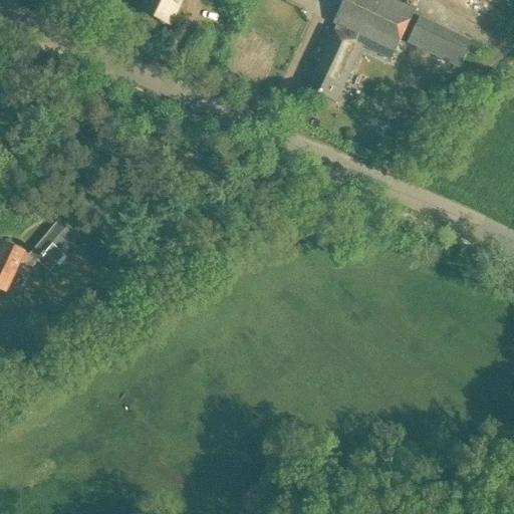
[(143,0),(138,11),(170,27),(182,0),(143,0)]
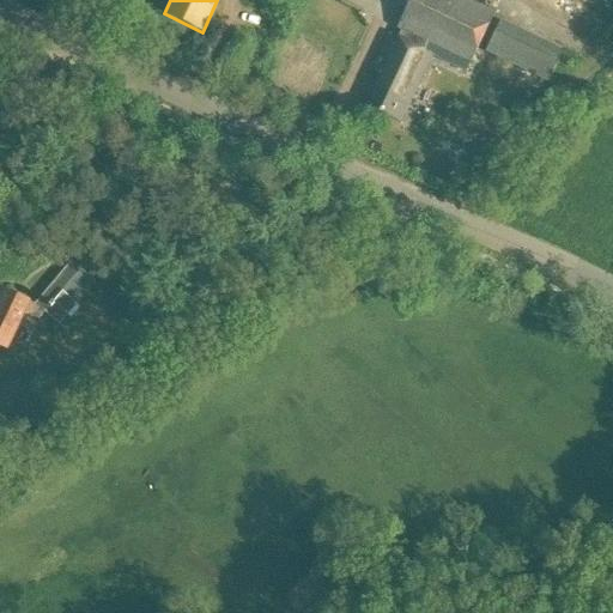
[(463,76),(492,16),(459,0),(413,0),(398,34),(406,37),(401,47),(388,40),(370,78),(378,82),(364,113),(400,131),(431,66),(436,68),(438,64),(463,76)]
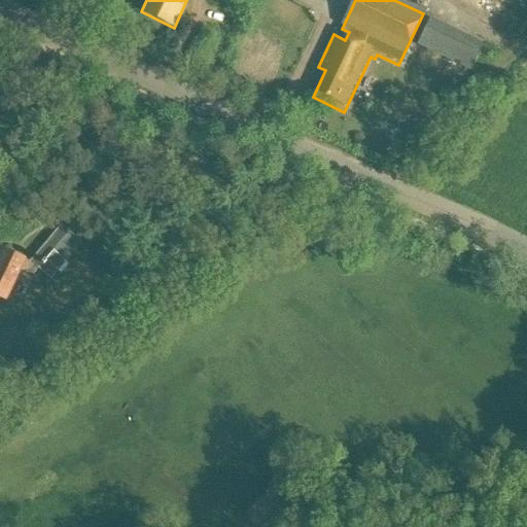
[(427,16),(414,44),(466,70),(480,42),(427,16)]
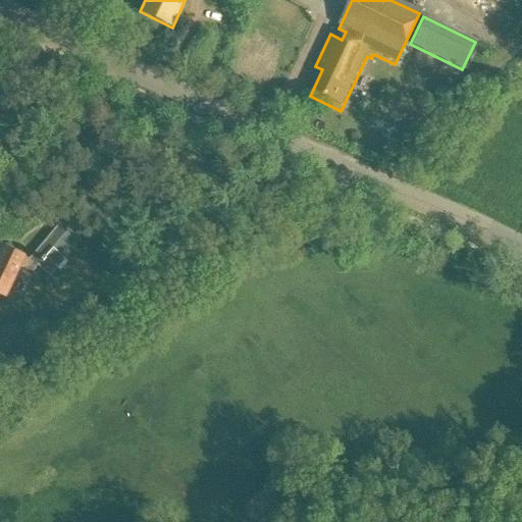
[(449,77),(439,86),(447,93),(456,85),(449,77)]
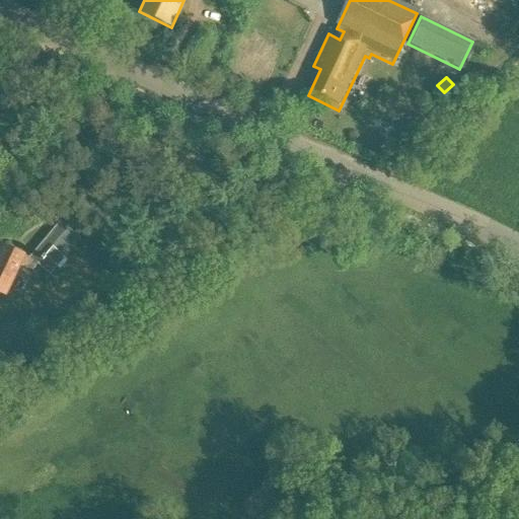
[(31,257),(10,245),(0,241),(0,293),(6,296),(19,265),(34,273),(40,268),(52,275),(82,240),(61,225),(31,257)]
